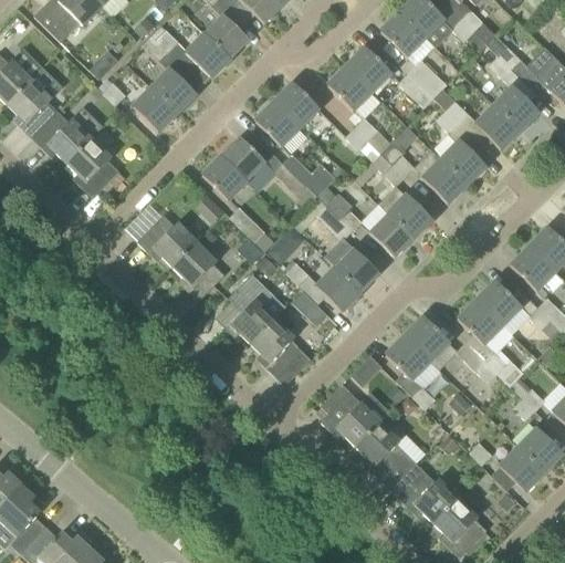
[(61,42),(69,34),(80,23),(82,27),(102,7),(94,0),(49,0),(34,17),(50,32),(61,42)]
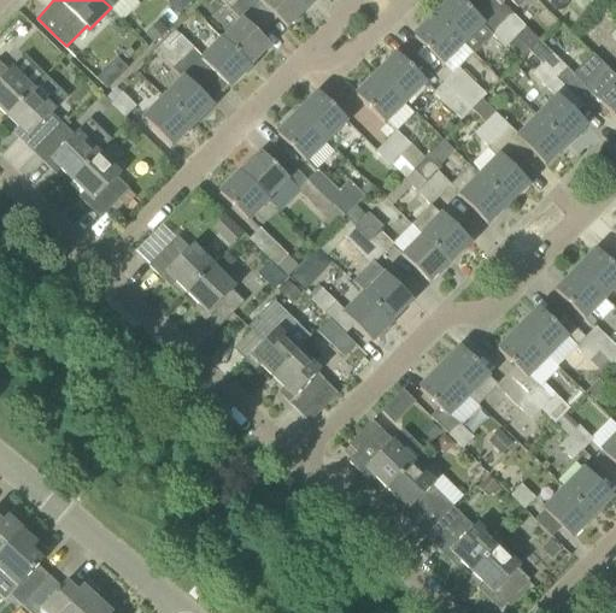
[(181,11),(191,0),(170,0),(181,11)]
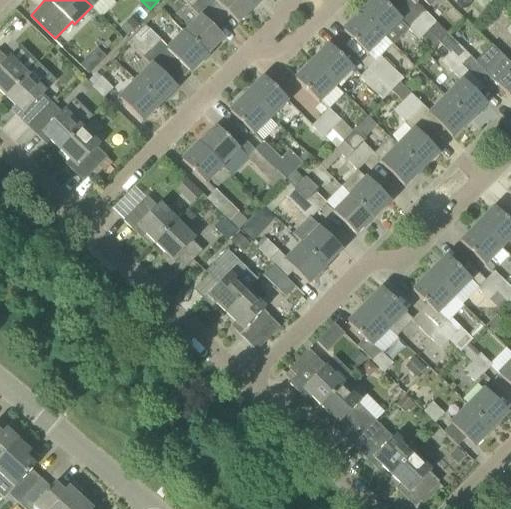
[(212,10),(202,0),(185,0),(201,15),(186,31),(208,53),(225,36),(205,17),(212,10)]
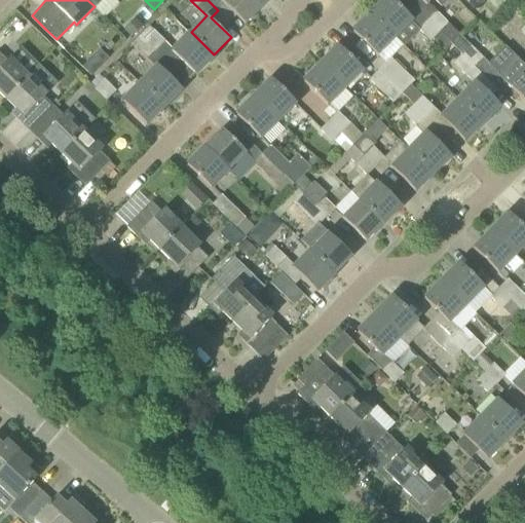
[(246,23),(263,4),(258,0),(208,0),(218,10),(225,2),(246,23)]
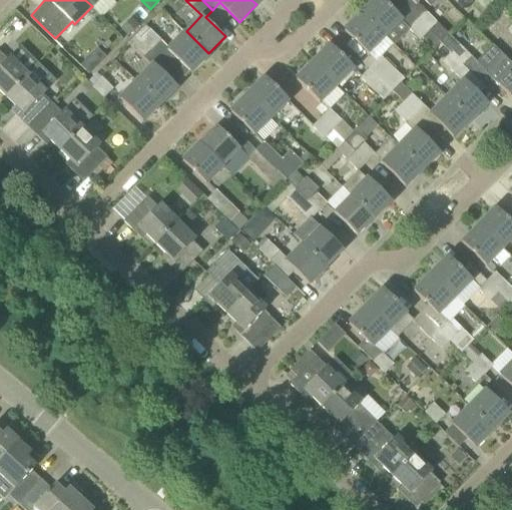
[(373,0),(362,11),(385,34),(402,16),(384,0),(373,0)]
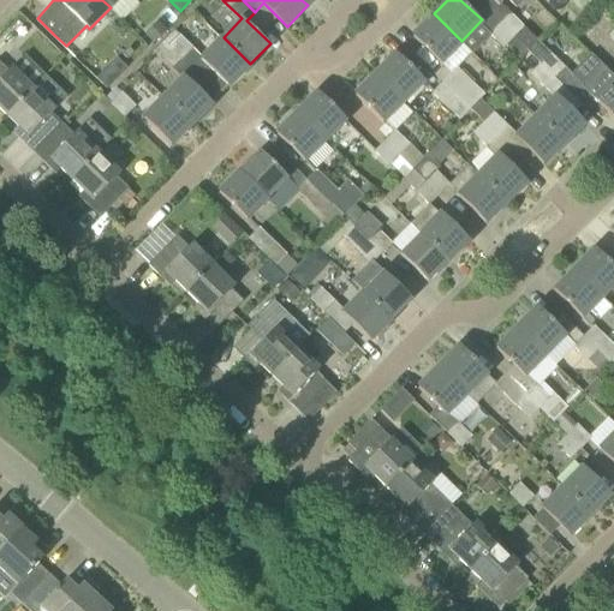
[(512,12),(502,23),(529,47),(538,37),(512,12)]
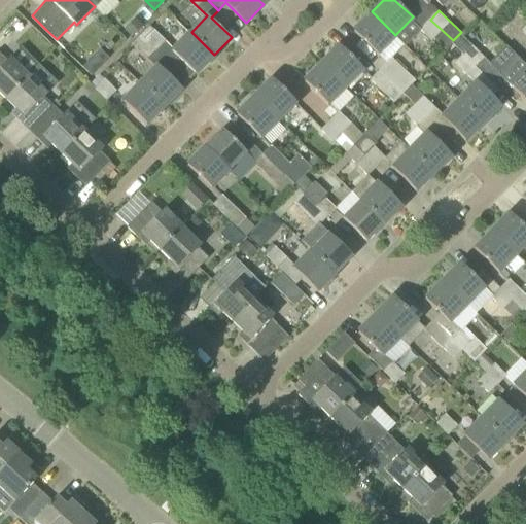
[(395,35),(372,11),(354,30),(378,53),(395,35)]
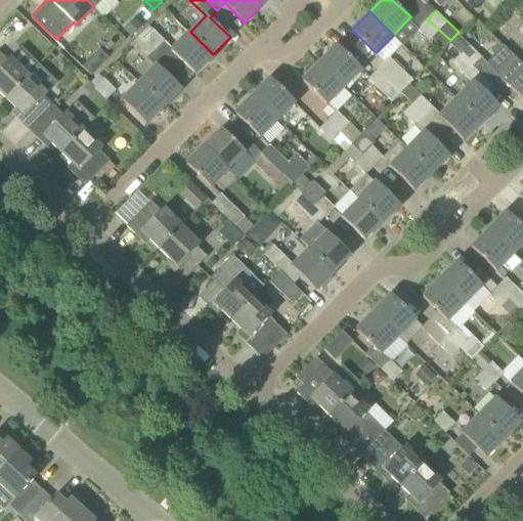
[(443,48),(450,40),(428,19),(419,29),(430,39),(432,37),(443,48)]
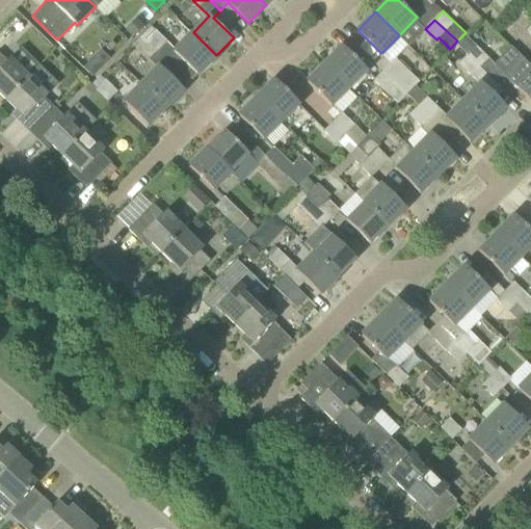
[(198,74),(216,55),(193,32),(177,49),(152,24),(142,33),(173,62),(180,55),(198,74)]
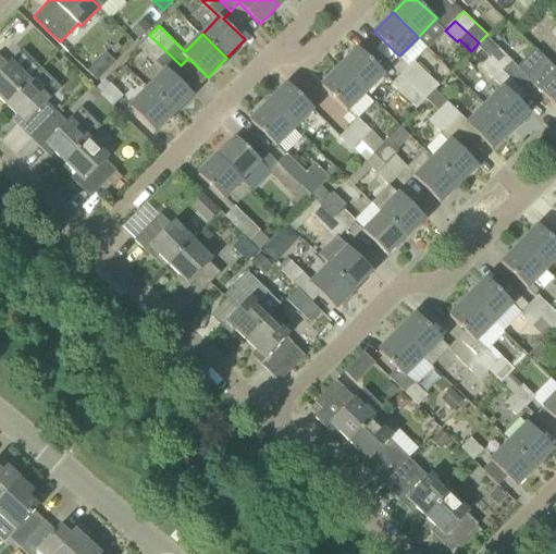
[(173,73),(181,65),(149,35),(139,45),(167,70),(150,87),(174,111),(193,93),(173,73)]
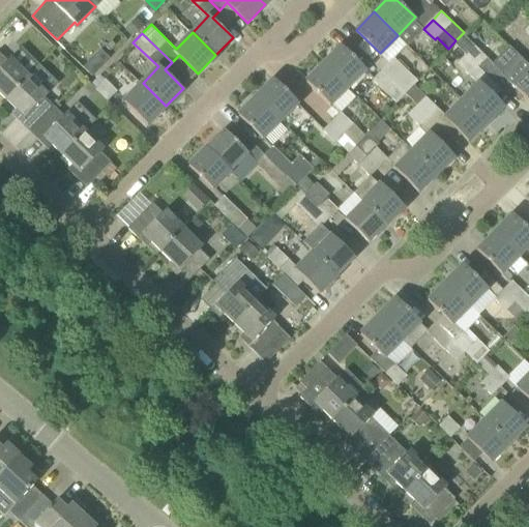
[(365,67),(342,45),(324,62),(348,86),(365,67)]
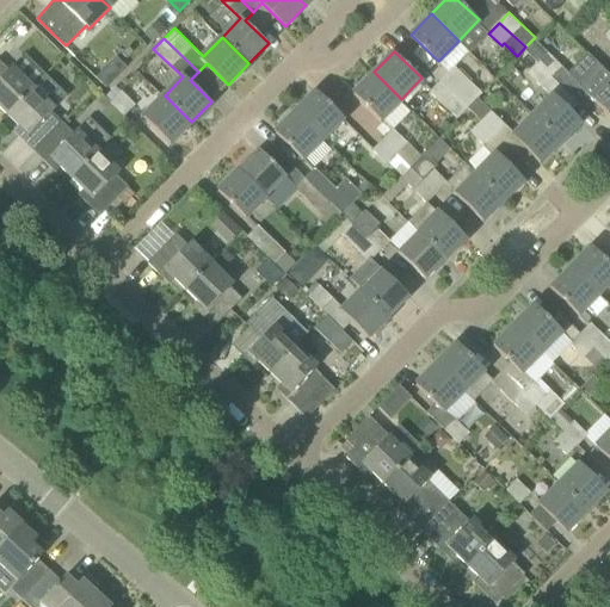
[(538,62),(562,85),(572,74),(548,51),(538,62)]
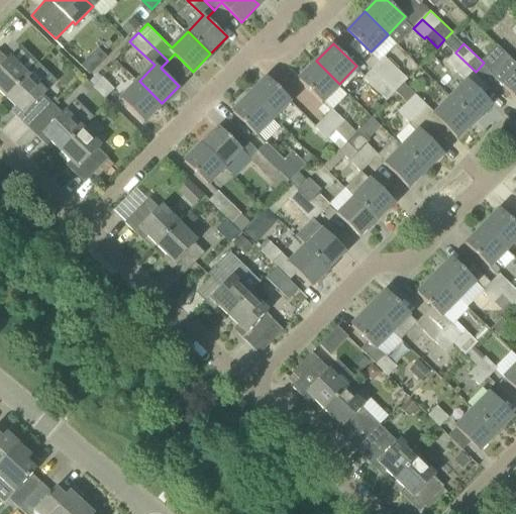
[(0,89),(6,95),(28,73),(11,56),(8,59),(0,49),(0,89)]
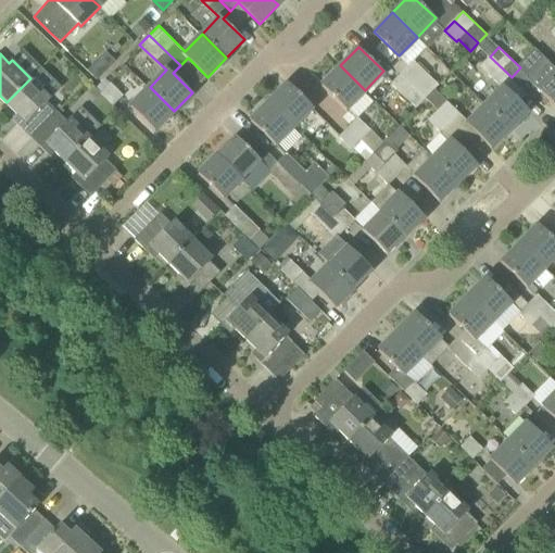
[(481,65),(500,84),(503,79),(506,83),(512,77),(490,57),(481,65)]
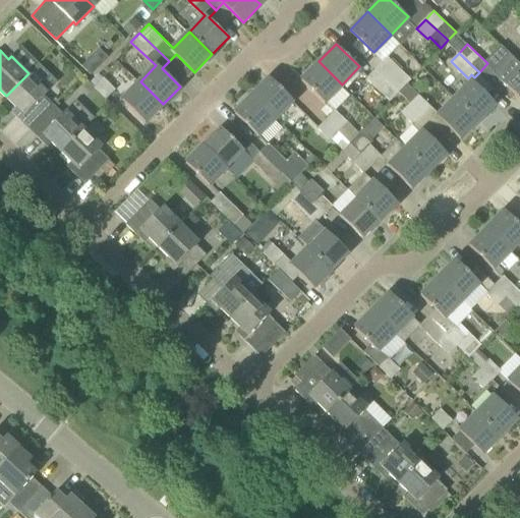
[(399,91),(407,82),(411,78),(388,55),(376,67),(399,91)]
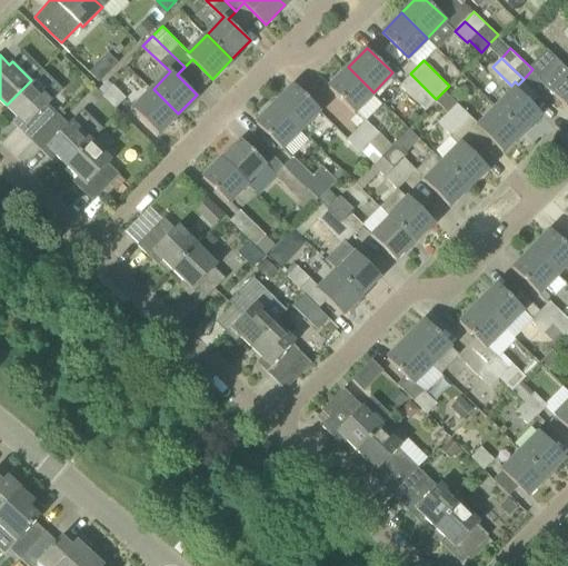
[(90,71),(99,80),(109,71),(99,61),(90,71)]
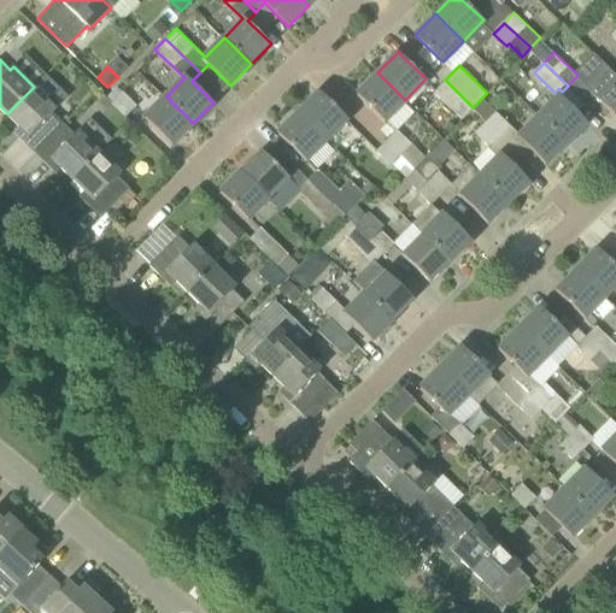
[(377,72),(357,93),(386,121),(405,100),(377,72)]
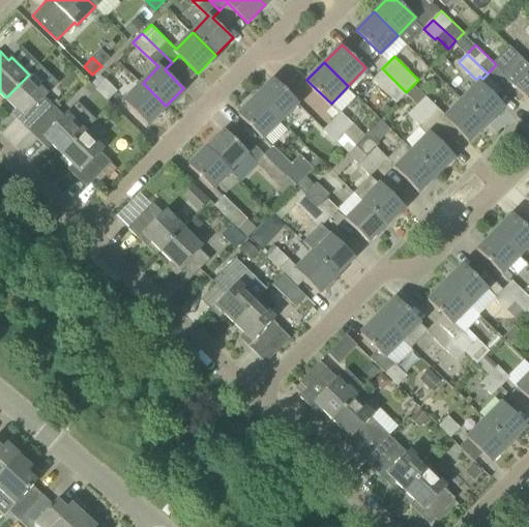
[(528,66),(511,83),(528,99),(528,66)]
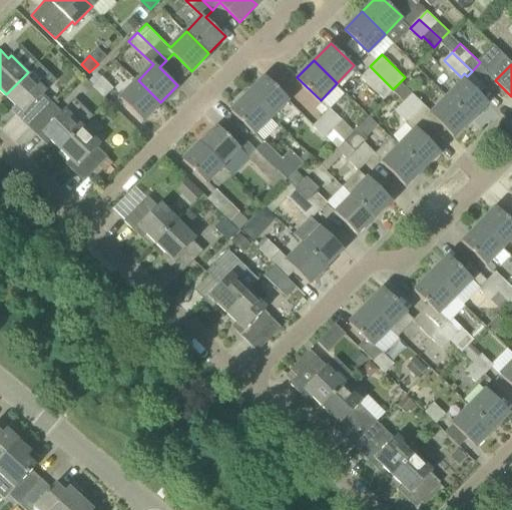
[(370,66),(361,75),(384,98),(393,89),(370,66)]
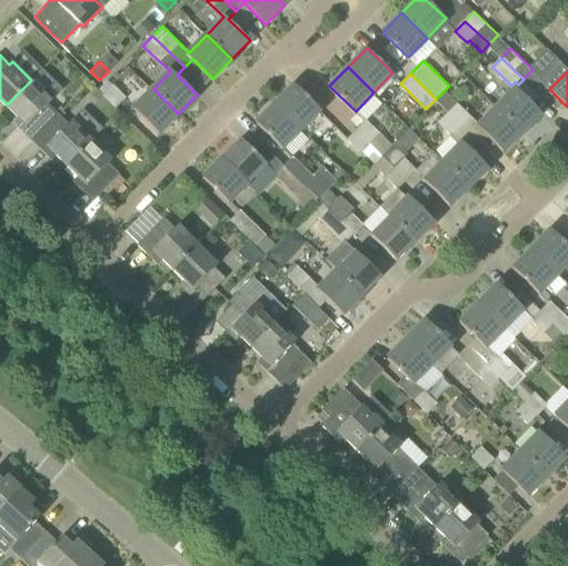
[(17,126),(32,140),(59,112),(48,102),(50,99),(31,80),(7,105),(22,120),(17,126)]
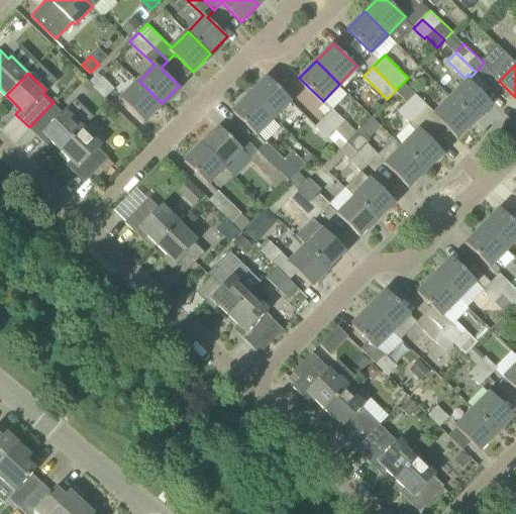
[(94,85),(105,96),(114,87),(103,76),(94,85)]
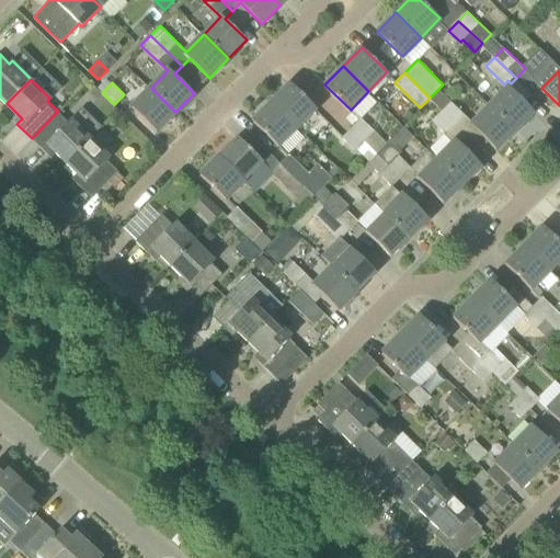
[(272,101),(297,126),(317,107),(290,82),(272,101)]
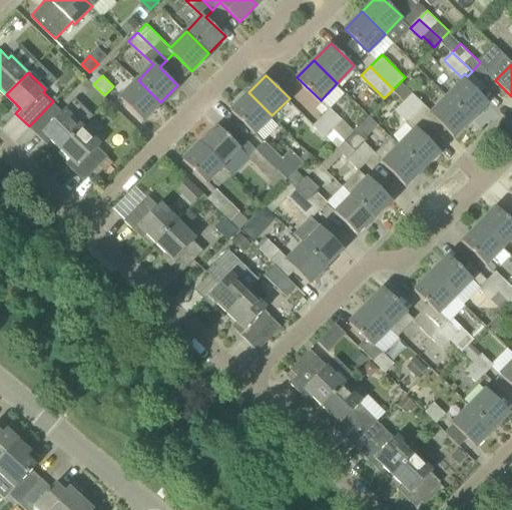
[(465,78),(463,79),(448,96),(470,118),(487,101),(465,78)]
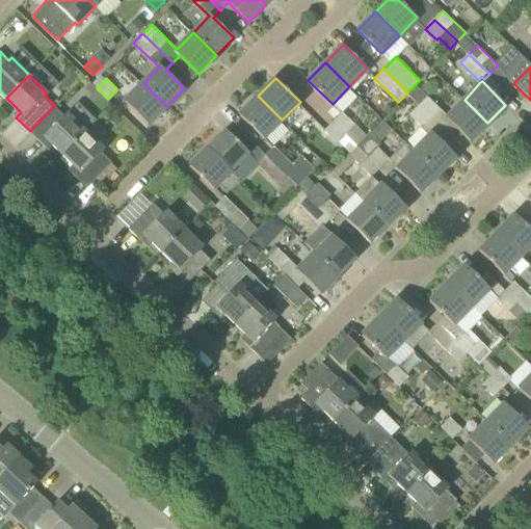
[(149,124),(166,106),(143,83),(126,102),(149,124)]
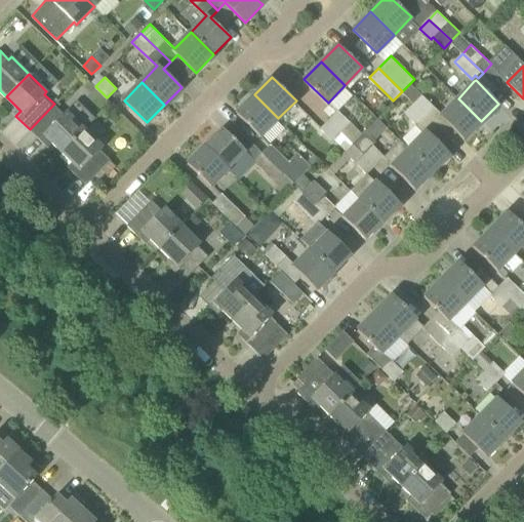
[(434,106),(410,83),(402,91),(413,103),(426,114),(434,106)]
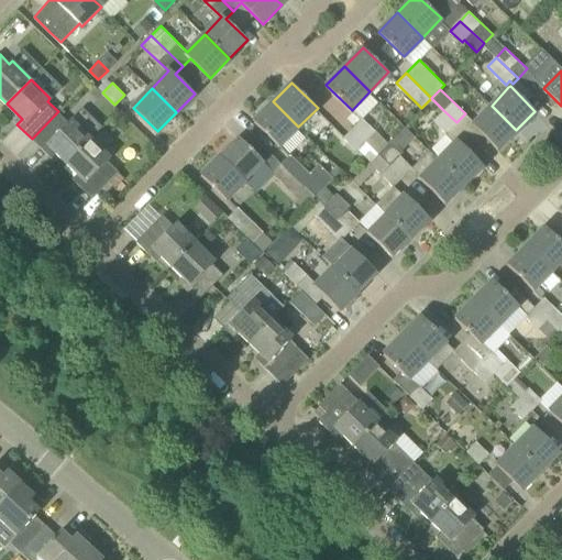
[(298,127),(273,101),(254,121),(281,145),(298,127)]
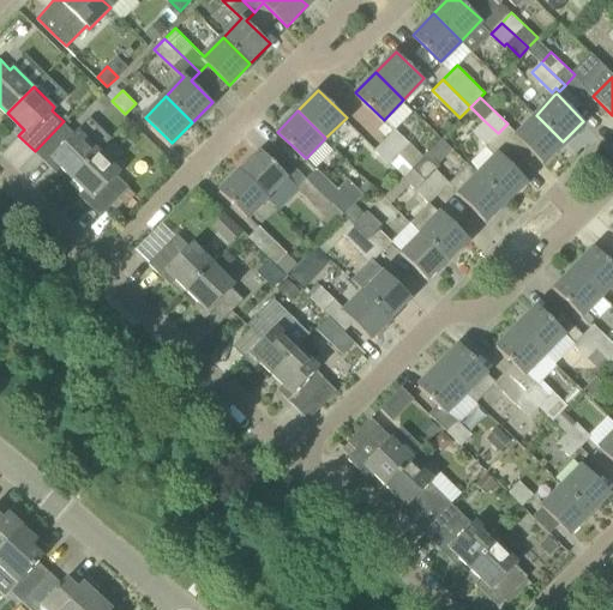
[(516,134),(516,136),(542,162),(563,142),(536,115),(516,134)]
